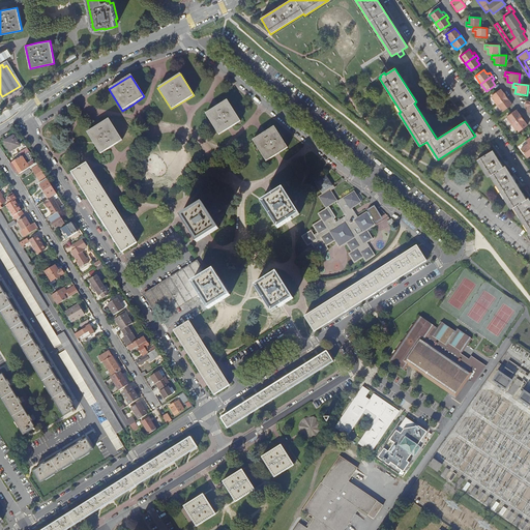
[(492,98),(496,105),(506,96),(504,93),(503,93),(500,89),(492,95),(493,97),(492,98)]
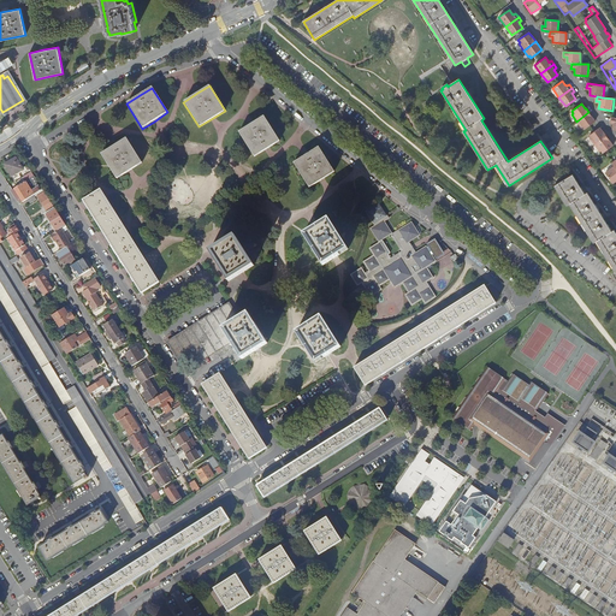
[(588,112),(576,122),(581,128),(582,126),(585,129),(594,120),(588,112)]
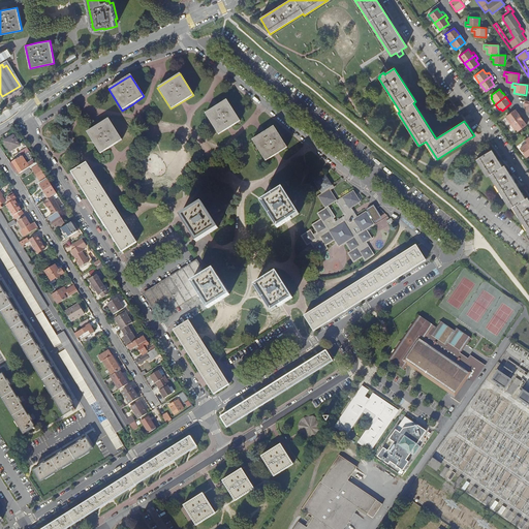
[(216,107),(205,114),(218,135),(228,128),(240,122),(226,100),(216,107)]
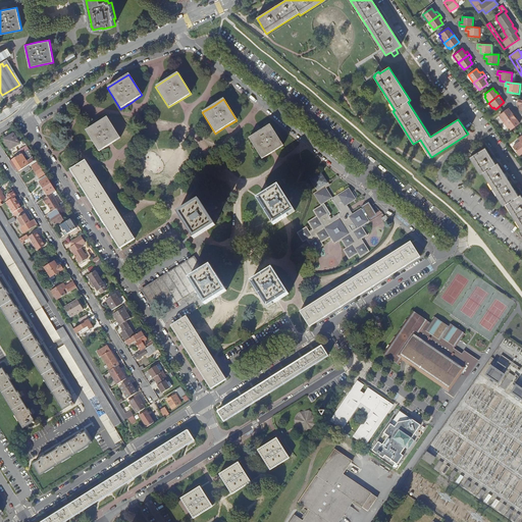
[(500,118),(504,123),(514,116),(515,115),(512,112),(511,112),(508,108),(500,114),(501,116),(500,118)]
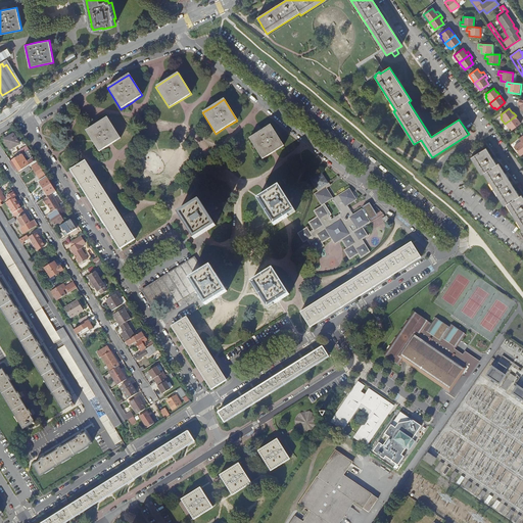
[(515,116),(505,124),(509,129),(510,128),(512,130),(520,124),(515,116)]
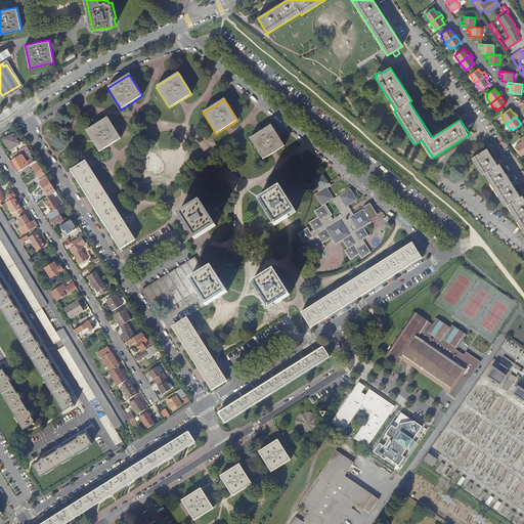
[(97,125),(86,132),(99,153),(121,139),(107,118),(97,125)]
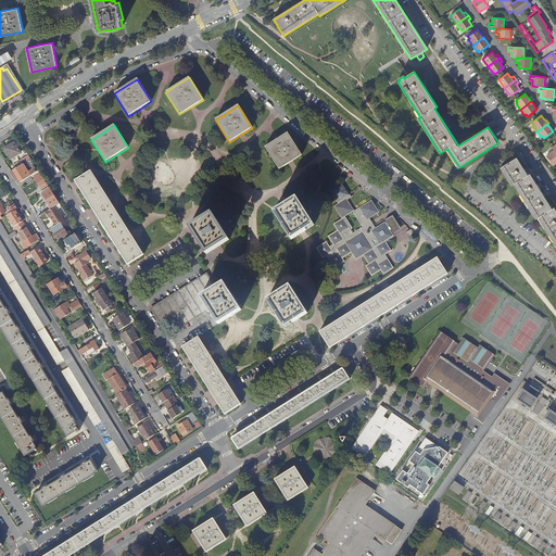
[(276,139),(265,147),(279,169),(289,163),(302,155),(288,133),(276,139)]
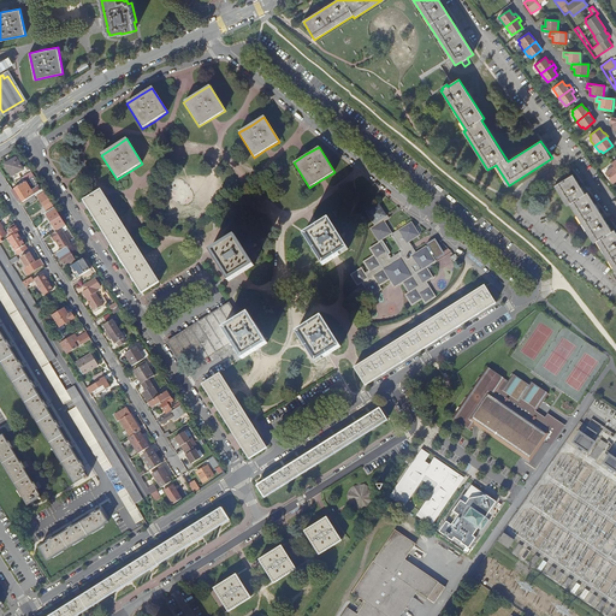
[(16,159),(5,165),(11,177),(23,171),(21,166),(22,165),(19,161),(18,163),(16,159)]
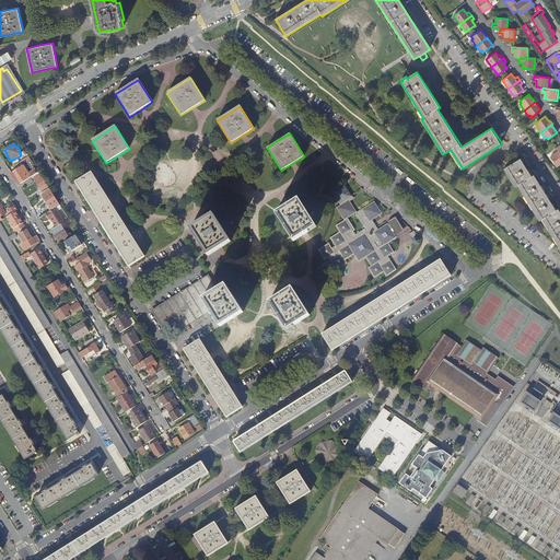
[(559,153),(558,151),(550,158),(557,166),(559,164),(559,163),(559,153)]
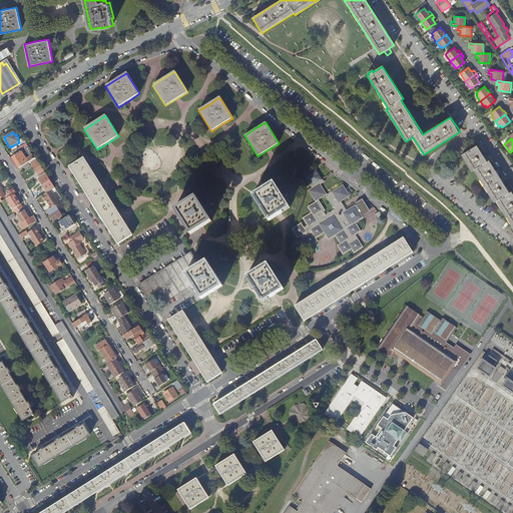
[(487,161),(477,145),(462,154),(473,171),(475,169),(495,202),(497,201),(512,226),(512,194),(511,191),(509,192),(489,160),(487,161)]
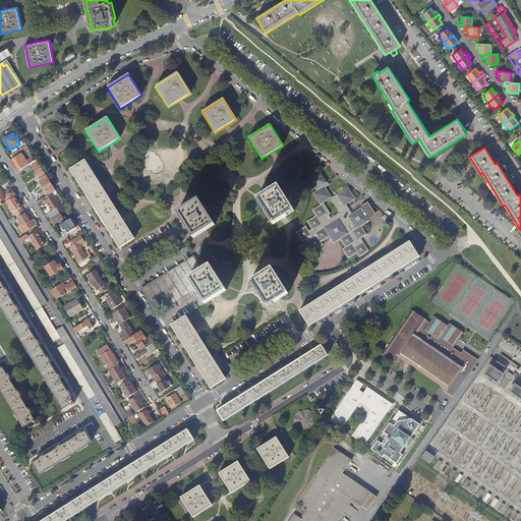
[(12,161),(19,172),(36,161),(29,150),(20,155),(15,159),(12,161)]
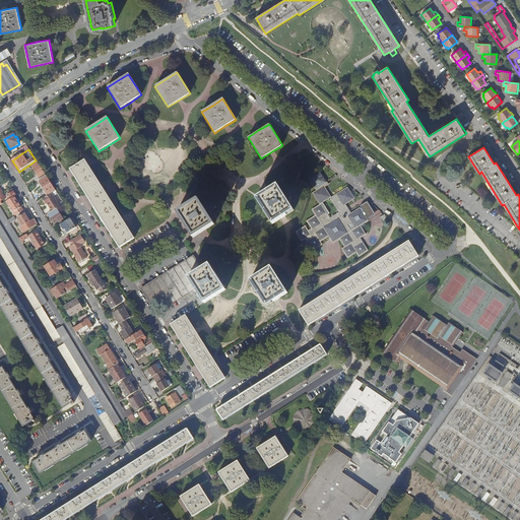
[(17,173),(19,172),(12,160),(10,161),(13,168),(15,170),(17,173)]
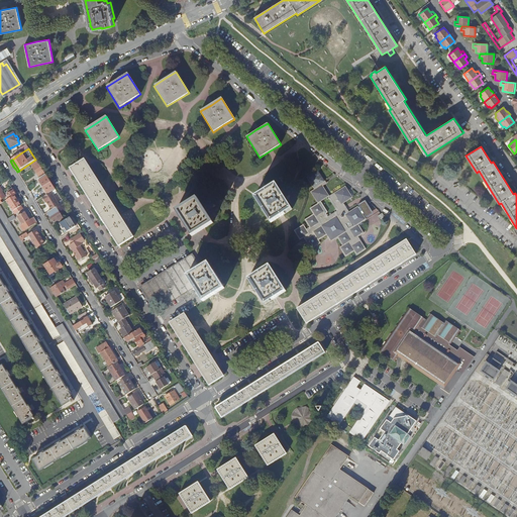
[(101,189),(83,161),(71,168),(73,173),(87,194),(93,203),(107,225),(112,234),(120,246),(132,238),(122,221),(101,189)]
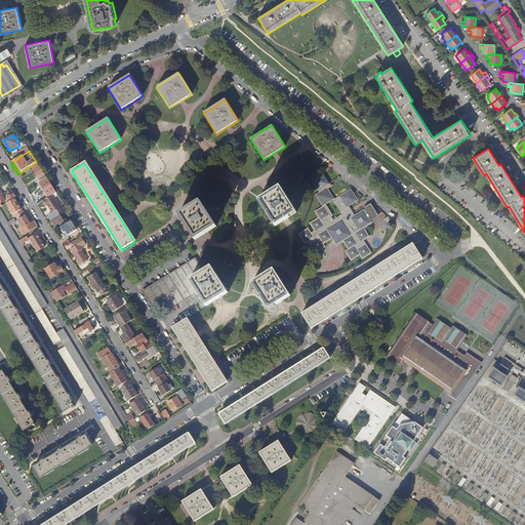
[(47,178),(37,164),(31,168),(40,183),(41,183),(47,178)]
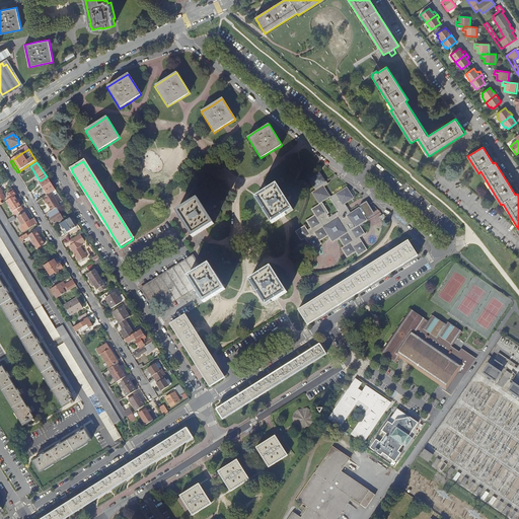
[(309,177),(316,189),(322,183),(326,181),(319,171),(309,177)]
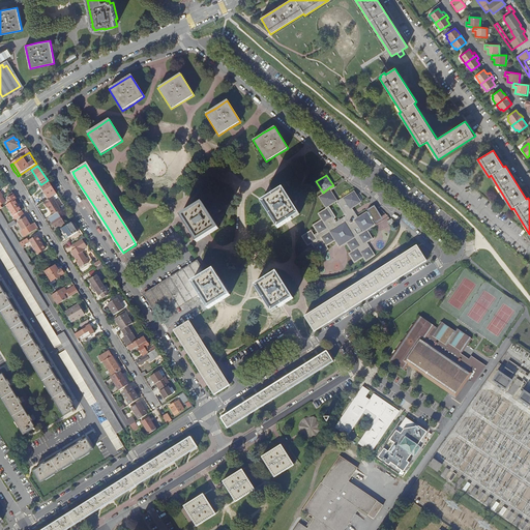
[(56,195),(48,180),(41,184),(45,188),(42,189),(45,194),(47,193),(51,199),(56,195)]
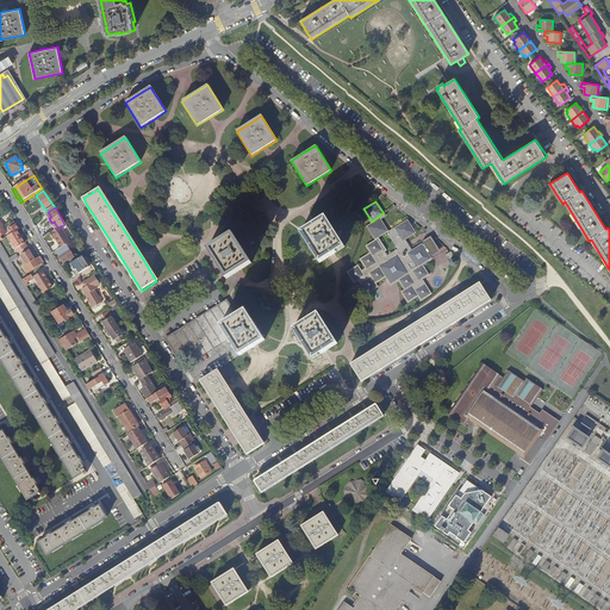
[(315,225),(300,234),(319,263),(331,256),(344,248),(325,217),(315,225)]
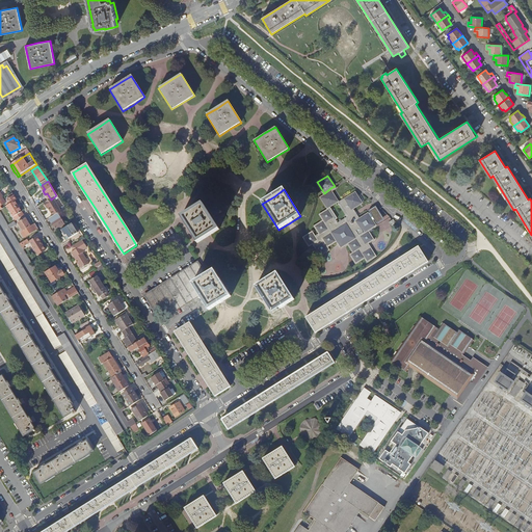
[(333,190),(325,194),(321,197),(328,208),(339,202),(333,190)]
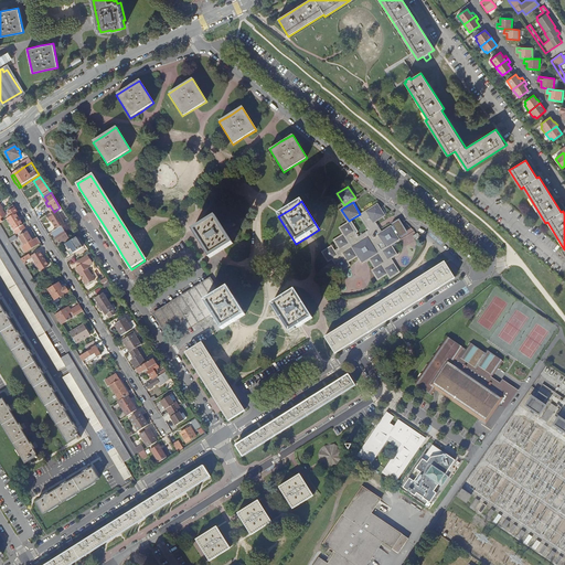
[(350,222),(340,227),(344,234),(334,241),(340,248),(336,252),(332,246),(322,253),(329,262),(336,257),(338,260),(334,263),(340,272),(350,266),(349,263),(358,257),(361,264),(369,259),(374,268),(371,270),(377,279),(386,274),(388,278),(398,273),(393,263),(391,264),(388,259),(390,258),(391,259),(394,257),(394,256),(396,255),(392,247),(395,245),(394,243),(400,240),(391,226),(382,232),(375,222),(380,219),(381,220),(384,219),(383,217),(385,215),(379,204),(368,211),(365,212),(366,213),(364,215),(363,213),(360,215),(370,231),(359,238),(350,222)]
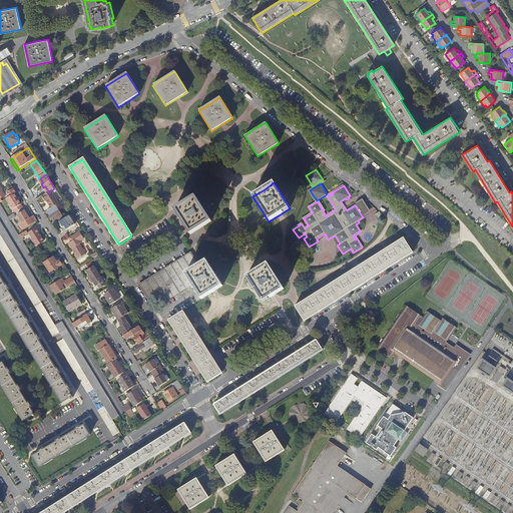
[(6,194),(8,197),(15,193),(12,187),(7,190),(9,193),(6,194)]
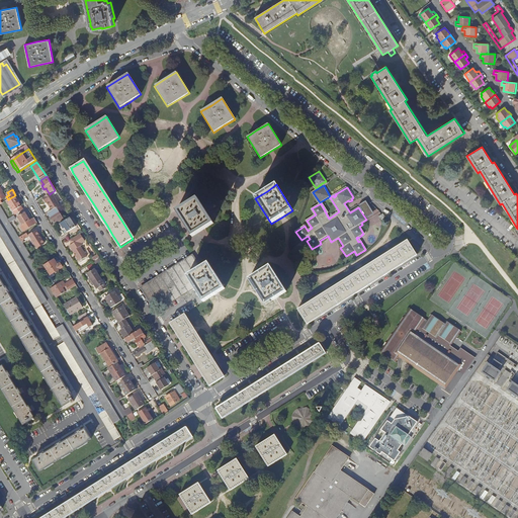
[(14,196),(6,201),(14,216),(22,210),(14,196)]
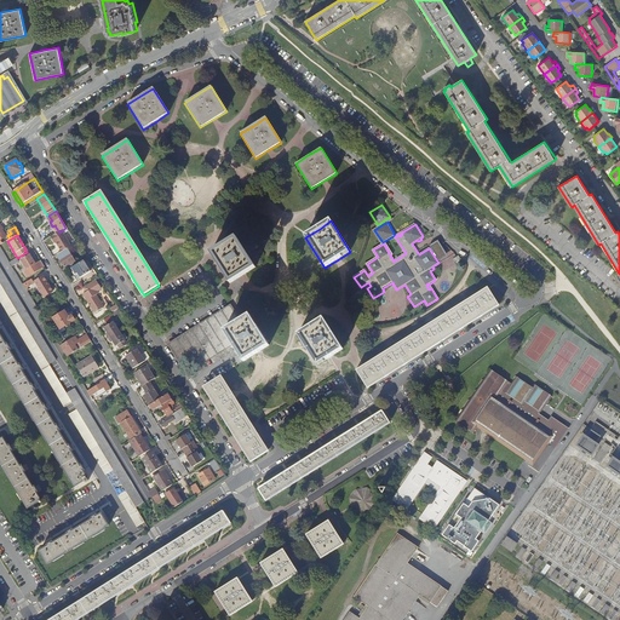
[(236,236),(210,253),(222,273),(229,285),(256,268),(236,236)]
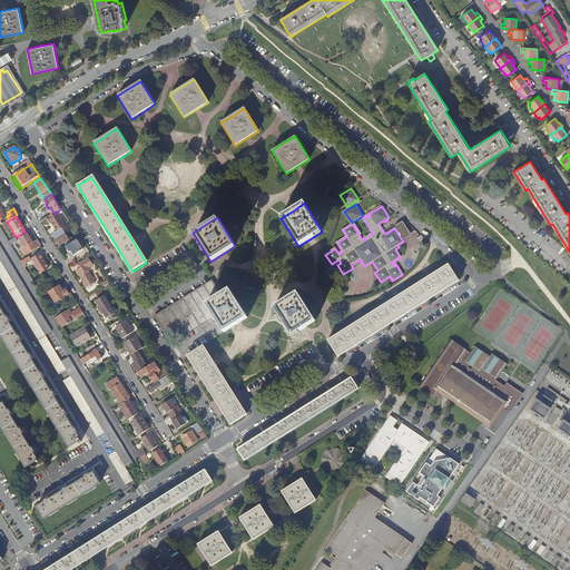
[(61,229),(51,235),(59,246),(64,244),(65,245),(69,243),(61,229)]
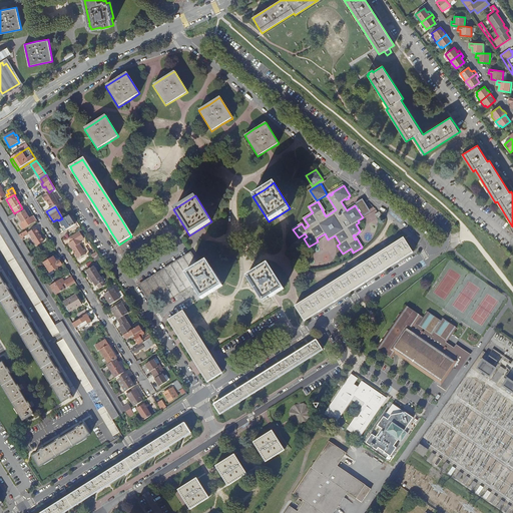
[(22,229),(36,221),(33,216),(29,218),(24,211),(16,215),(21,223),(19,224),(22,229)]
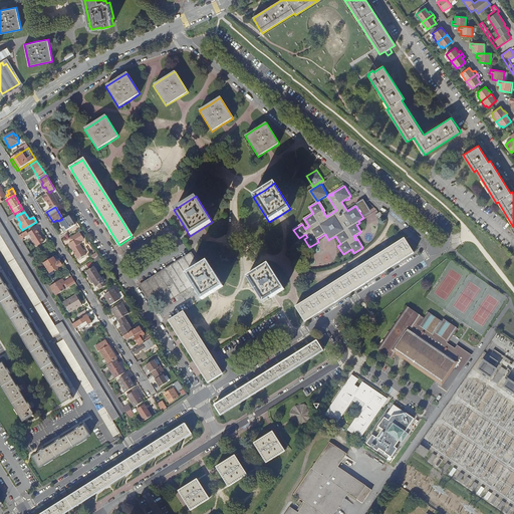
[(71,215),(58,223),(62,229),(63,228),(65,231),(68,230),(71,235),(80,229),(71,215)]
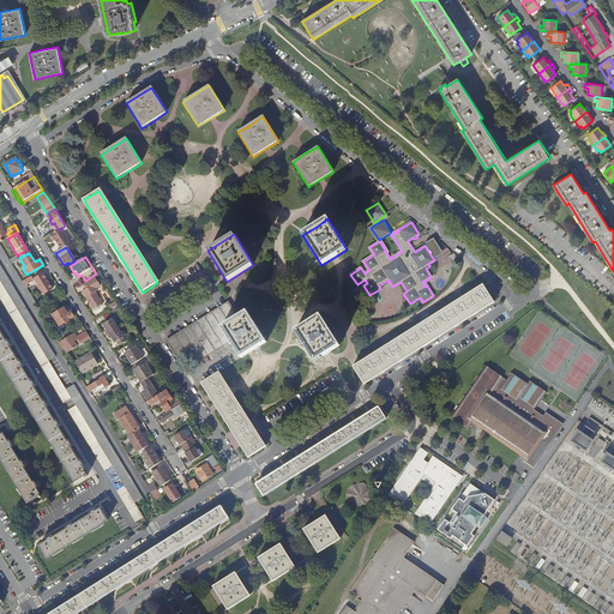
[(0,282),(48,362),(55,357),(0,268),(0,282)]
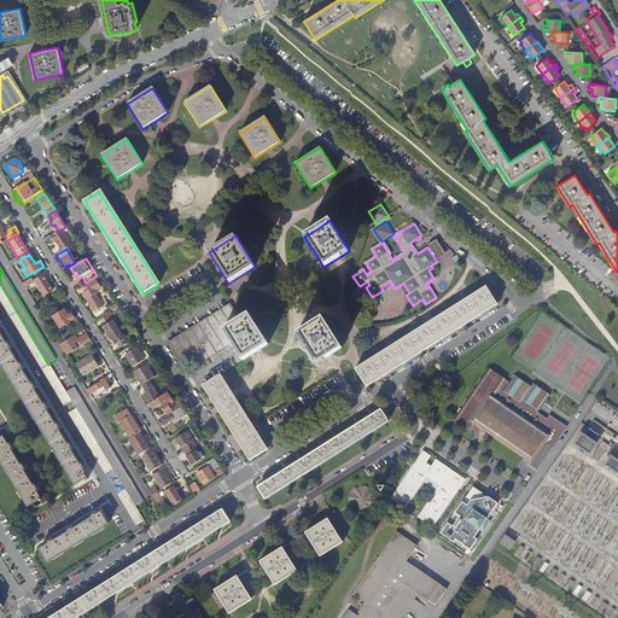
[(51,291),(42,277),(34,281),(44,296),(51,291)]
